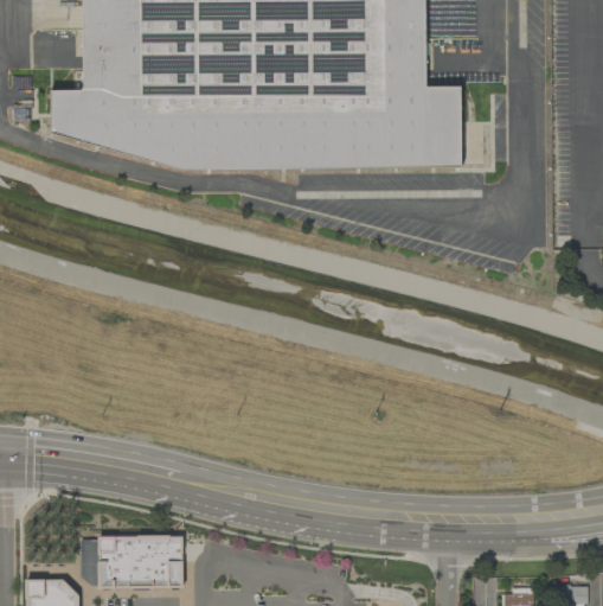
[(462,161),(461,85),(427,85),(425,0),(83,0),(84,89),(52,89),(52,164),(462,161)]
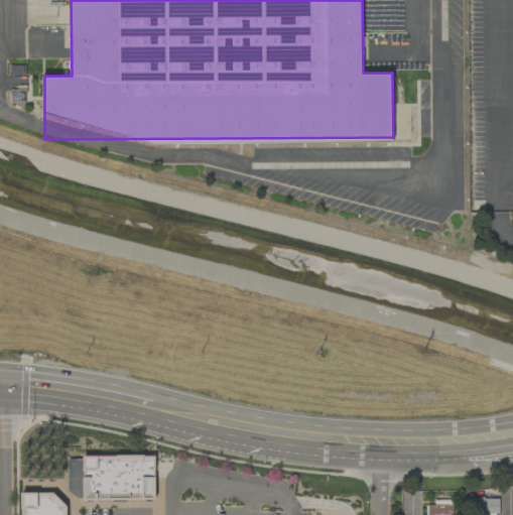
[(84,456),(85,500),(156,499),(156,455),(84,456)]
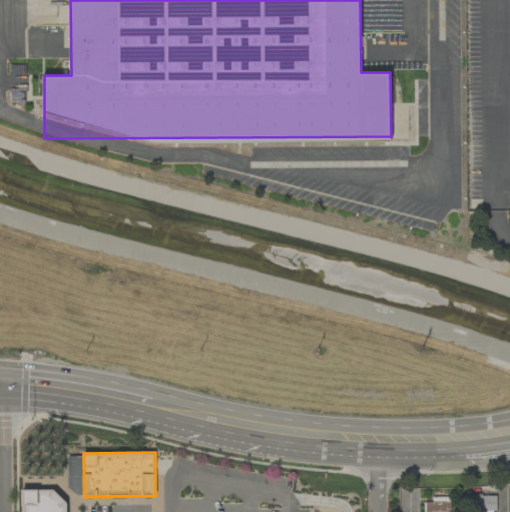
[(25,490),(25,511),(69,511),(69,491),(25,490)]
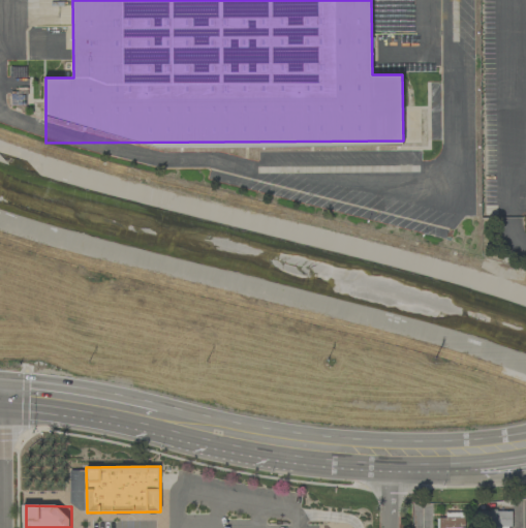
[(514,510),(481,510),(481,525),(514,525),(514,510)]
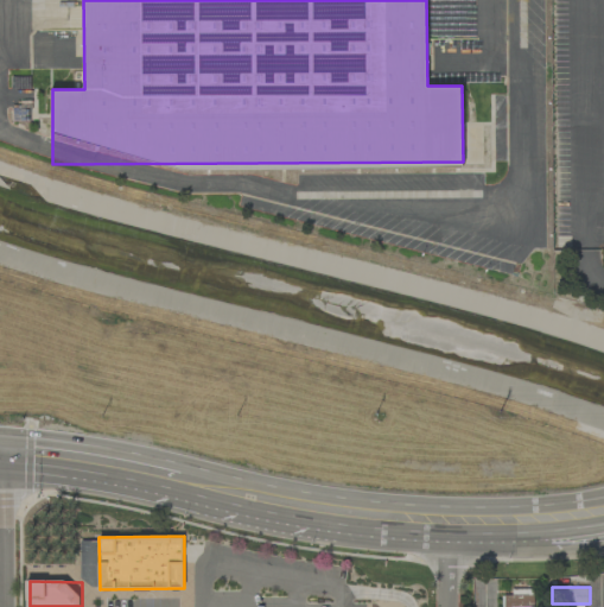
[(514,588),(514,594),(506,594),(504,606),(536,606),(536,588),(514,588)]
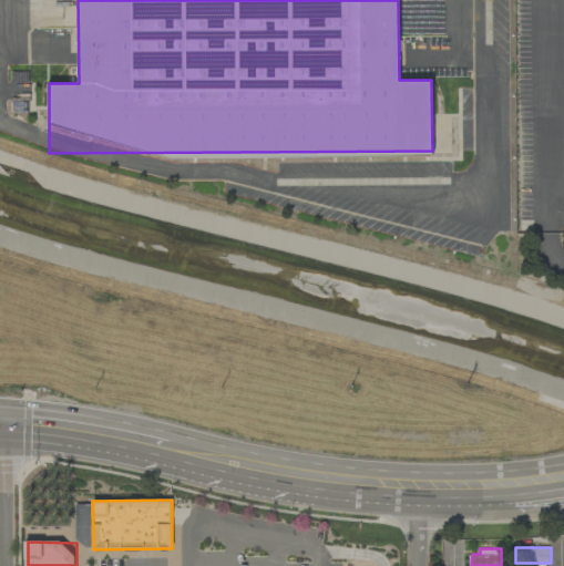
All buildings are outlined.
